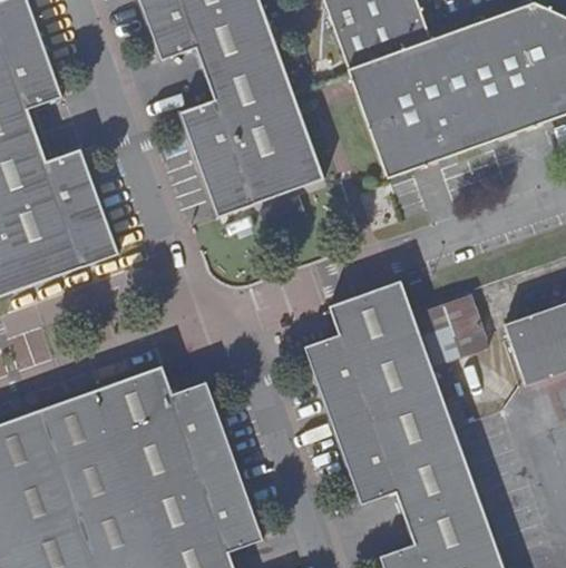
[(0,296),(122,252),(84,146),(48,159),(29,108),(65,95),(29,0),(0,0),(0,296)]
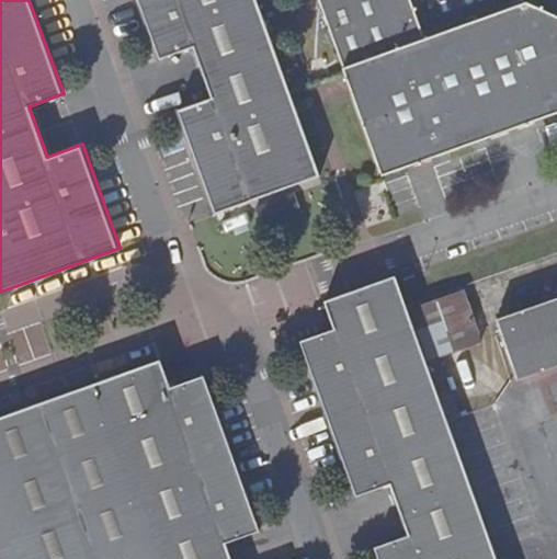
[(213,99),(179,111),(216,213),(320,174),(257,0),(138,0),(160,59),(193,47),(213,99)]
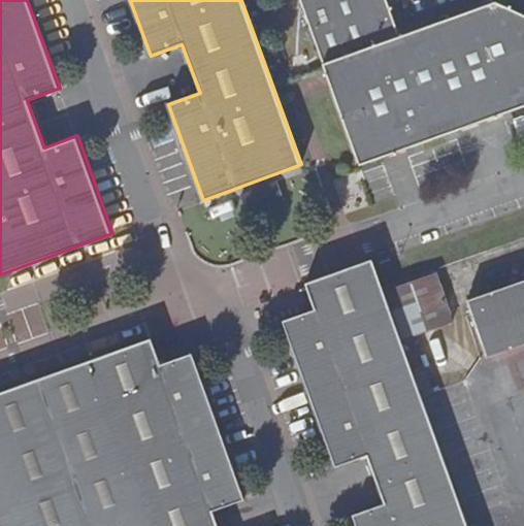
[(299,0),(322,64),(397,36),(385,0),(299,0)]
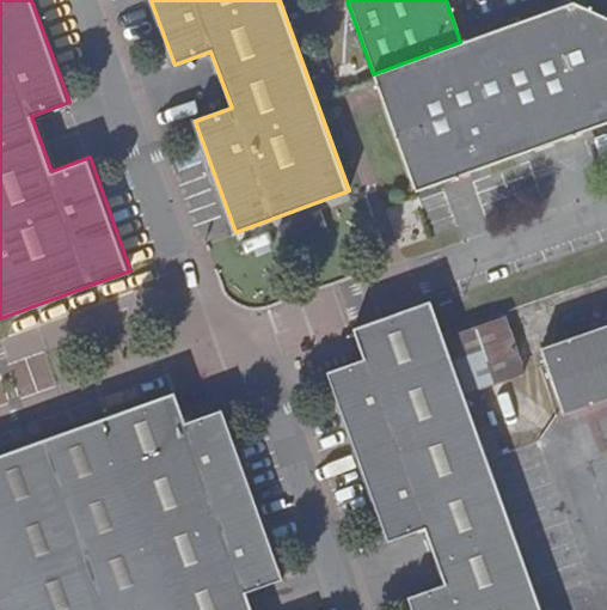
[(606,18),(571,2),(373,74),(415,190),(606,121),(606,18)]
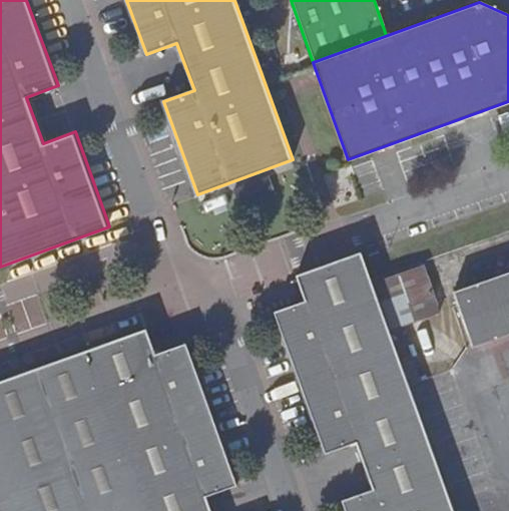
[(322,452),(354,441),(370,488),(340,499),(344,510),(453,510),(360,249),(293,274),(303,300),(272,311),(322,452)]
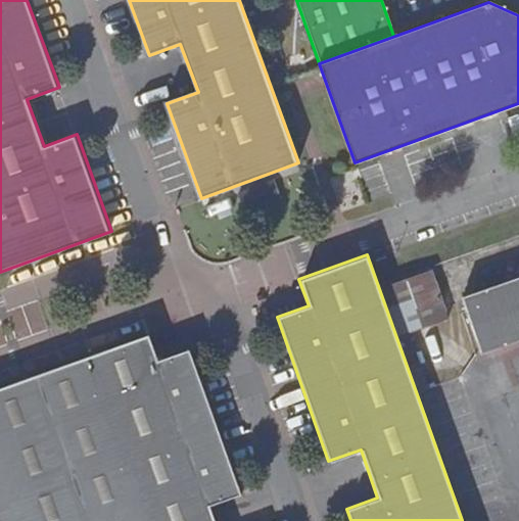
[(382,285),(399,333),(446,317),(429,268),(382,285)]
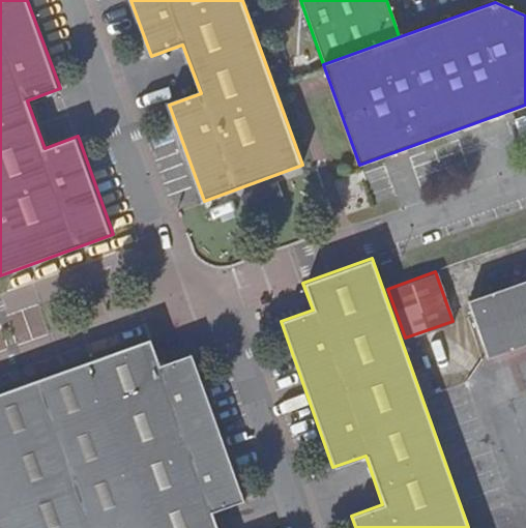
[(525,342),(525,281),(467,301),(487,355),(525,342)]
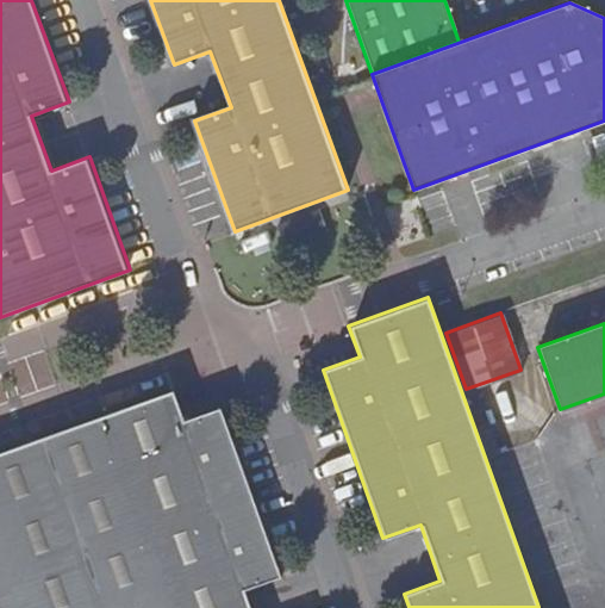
[(248,607),(242,590),(260,584),(279,577),(270,553),(226,430),(219,408),(198,415),(182,421),(172,391),(0,452),(0,607),(248,607)]
